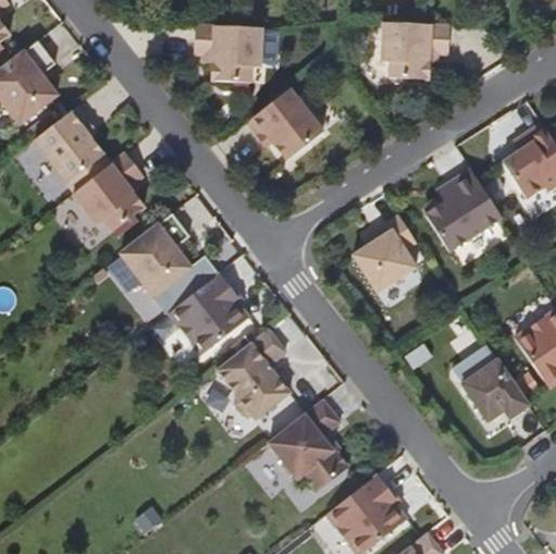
[(0,0),(0,42),(11,34),(0,20),(0,9),(2,8),(9,2),(7,0),(0,0)]
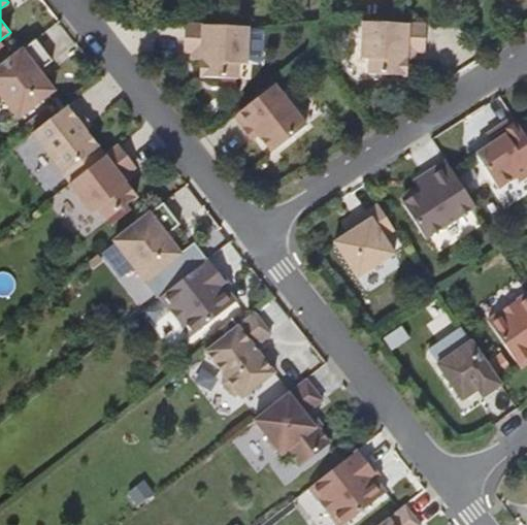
[(425,51),(426,23),(402,22),(364,21),(362,58),(370,58),(369,73),(406,74),(407,57),(408,50),(417,51),(425,51)]
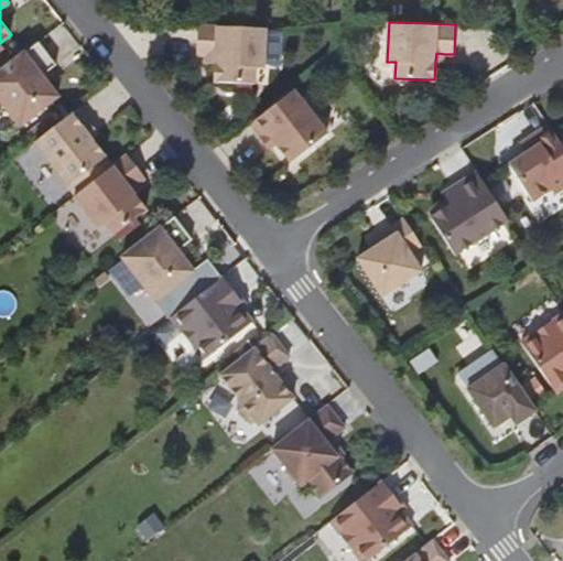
[(256,28),(199,24),(198,54),(207,54),(217,54),(216,63),(215,81),(257,83),(257,67),(266,67),(268,28),(256,28)]
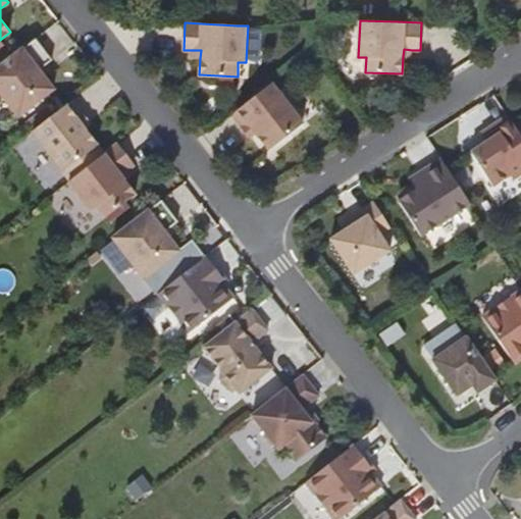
[(52,60),(36,38),(0,65),(0,93),(18,117),(54,90),(43,76),(39,70),(46,65),(52,60)]
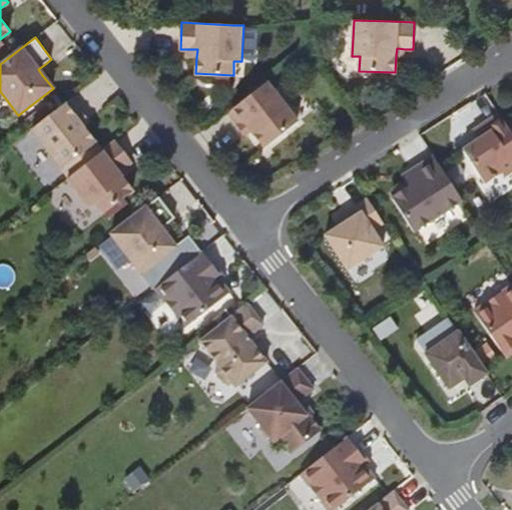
[(49,69),(45,64),(38,69),(42,75),(49,69)]
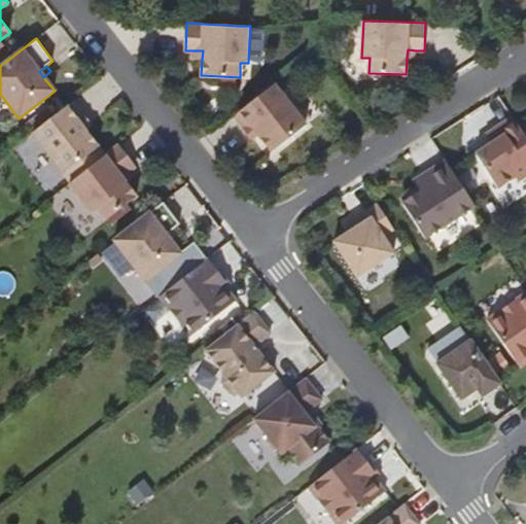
[(307,124),(275,82),(235,114),(245,128),(251,123),(258,133),(273,150),(307,124)]
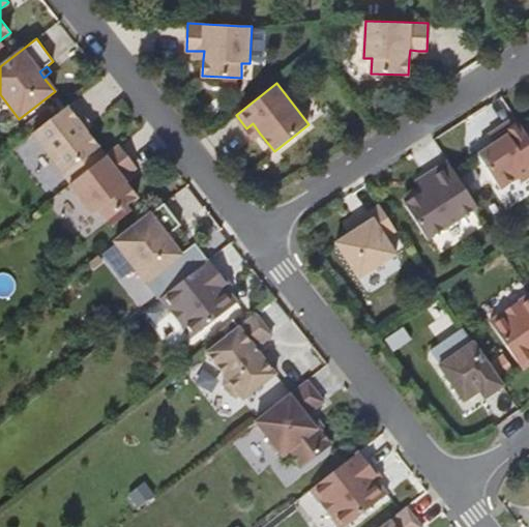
[(83,114),(72,101),(31,133),(71,183),(106,155),(85,129),(77,119),(83,114)]
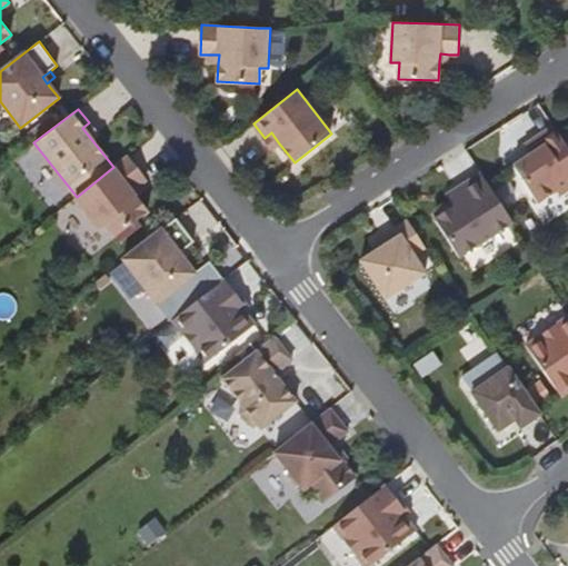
[(89,122),(82,128),(91,139),(97,133),(89,122)]
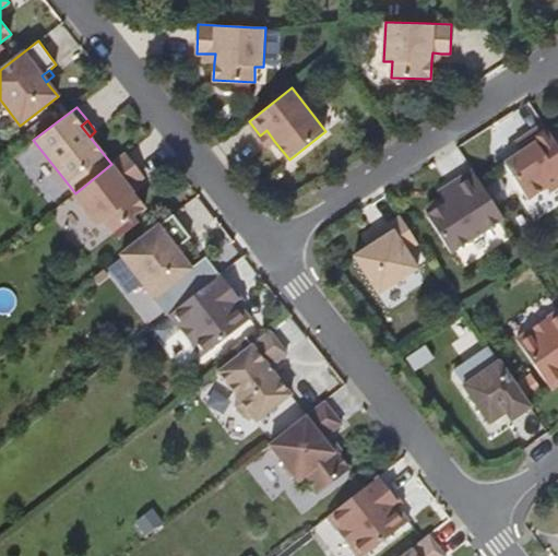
[(557,143),(545,123),(530,133),(536,142),(522,151),(505,163),(529,199),(546,187),(549,191),(557,186),(557,143)]
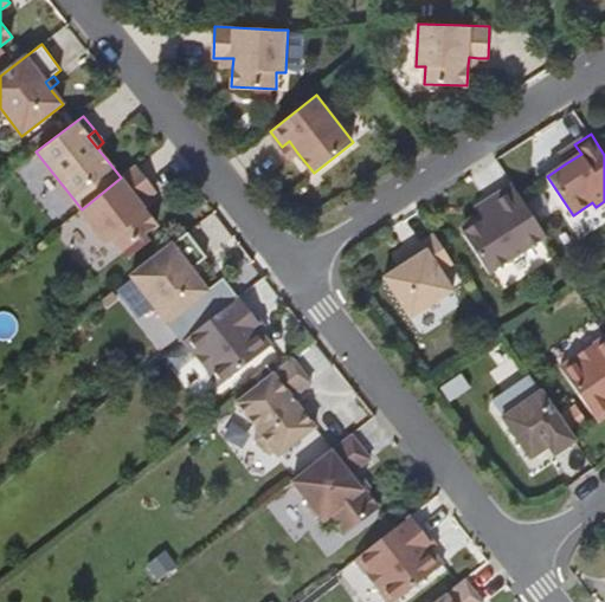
[(289,141),(282,147),(291,159),(297,153),(289,141)]
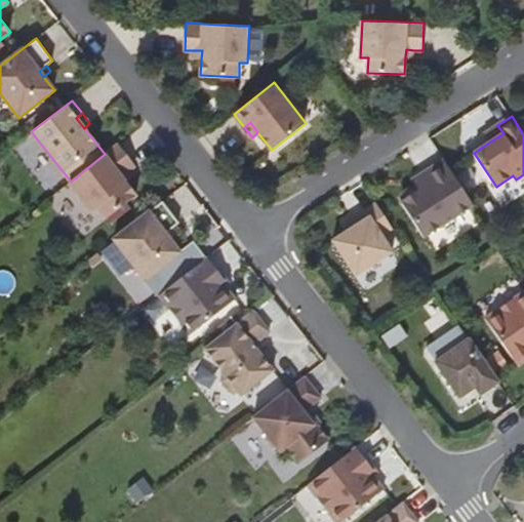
[(497,125),(484,133),(490,142),(504,133),(497,125)]
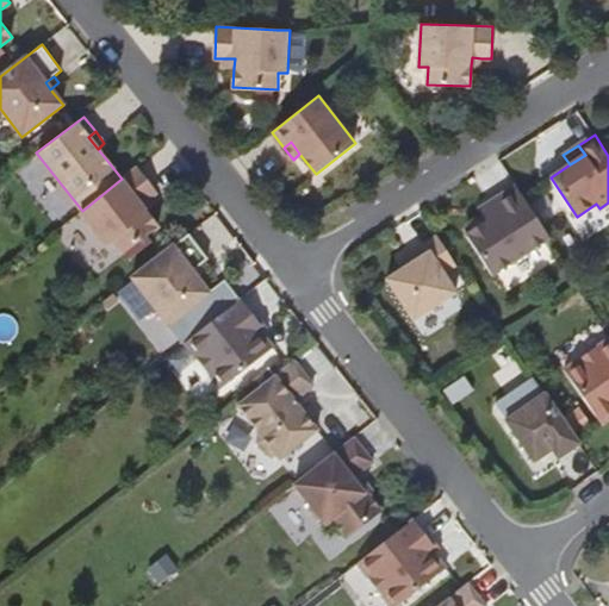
[(157,192),(137,167),(122,179),(82,211),(80,212),(107,247),(115,241),(125,254),(160,226),(147,211),(142,205),(150,198),(157,192)]
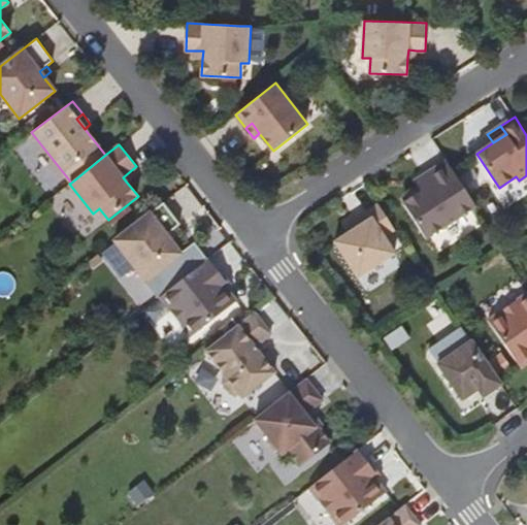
[(426,238),(475,205),(447,160),(424,174),(431,185),(421,191),(403,202),(426,238)]
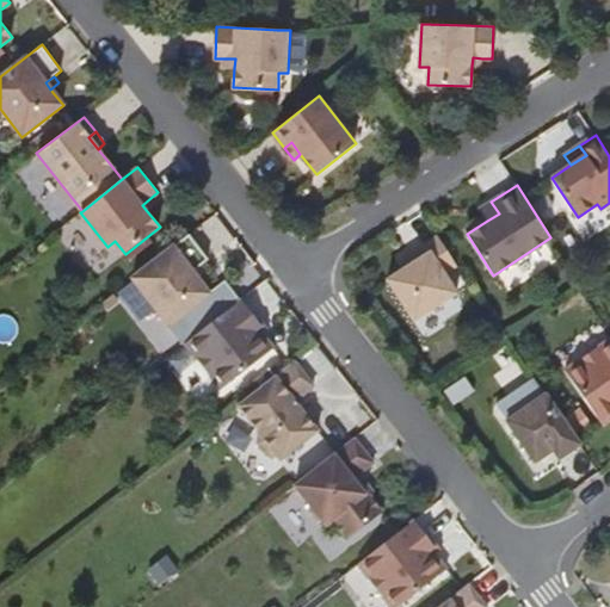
[(151,198),(142,205),(147,211),(155,205),(151,198)]
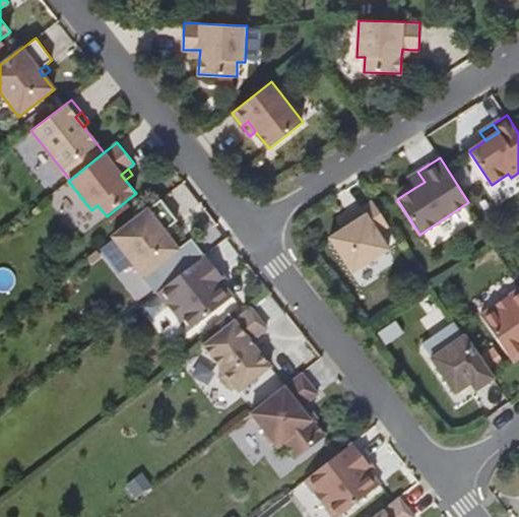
[(425,182),(417,172),(408,178),(414,188),(425,182)]
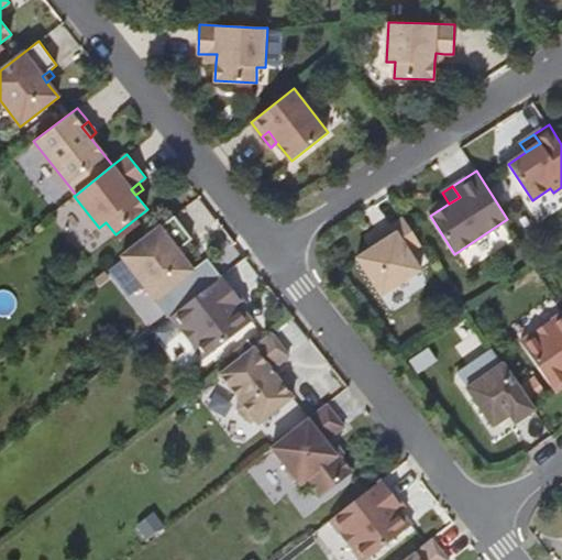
[(191,239),(174,215),(120,256),(154,300),(194,270),(183,255),(177,250),(185,243),(191,239)]
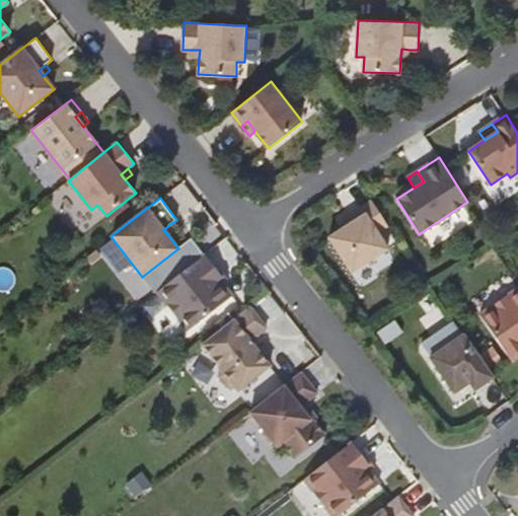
[(343,228),(329,237),(352,272),(388,248),(378,232),(388,225),(372,200),(351,214),(355,221),(343,228)]
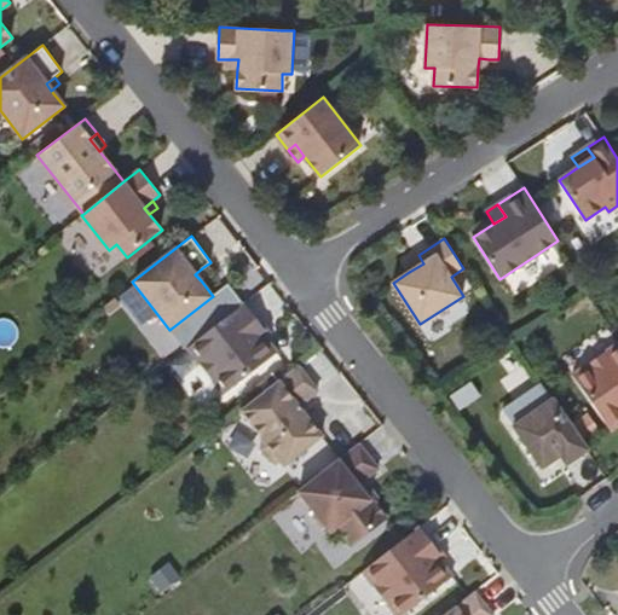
[(423,264),(419,255),(404,265),(409,272),(423,264)]
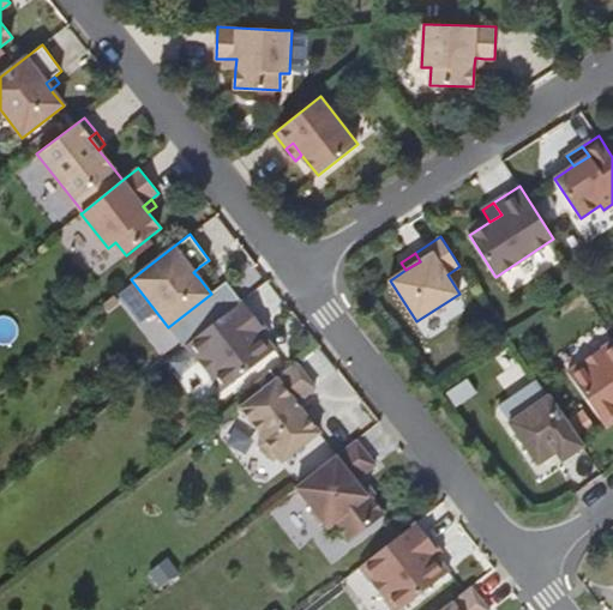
[(206,272),(202,265),(193,272),(199,278),(206,272)]
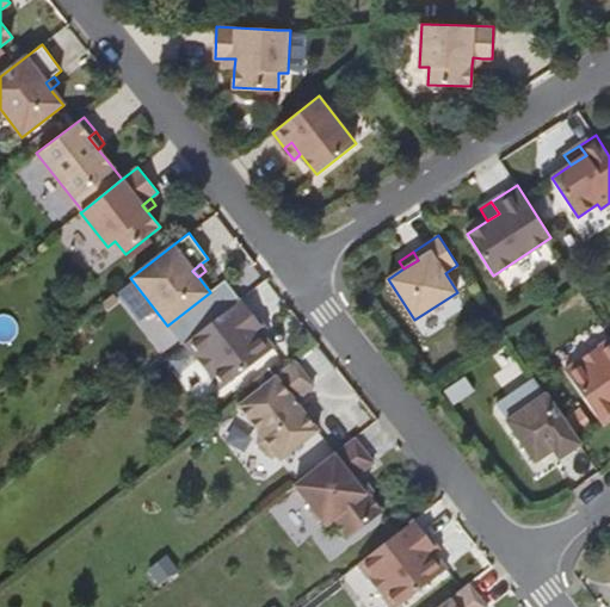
[(258,321),(240,298),(184,342),(220,388),(273,347),(260,330),(259,329),(254,333),(251,328),(259,322),(258,321)]
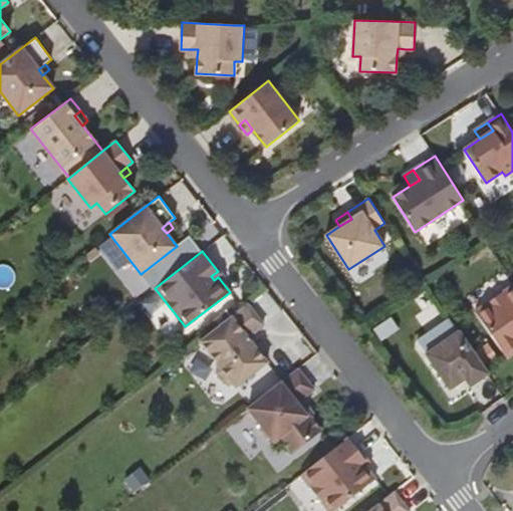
[(218,277),(219,278),(224,274),(219,268),(217,270),(218,271),(211,276),(214,280),(218,277)]
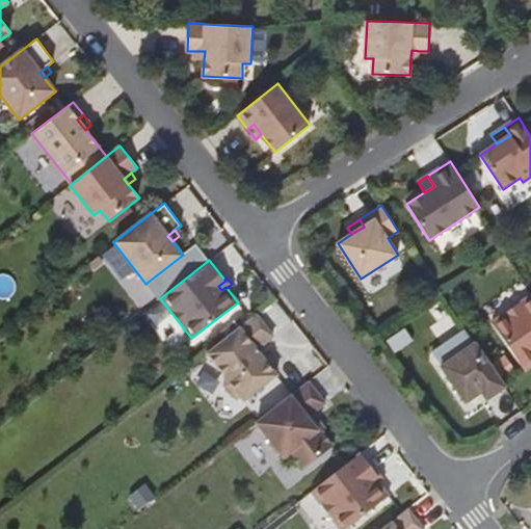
[(530,294),(493,321),(526,369),(530,365),(530,294)]
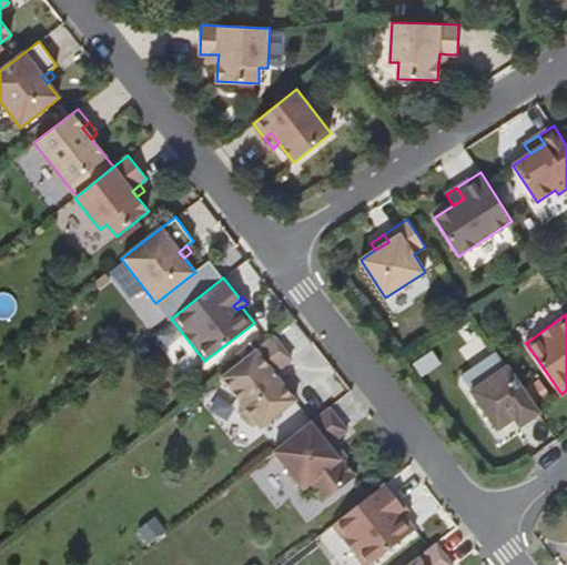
[(291,359),(274,336),(221,377),(241,402),(239,411),(247,422),(257,423),(260,426),(295,400),(280,380),(274,372),(277,369),(291,359)]
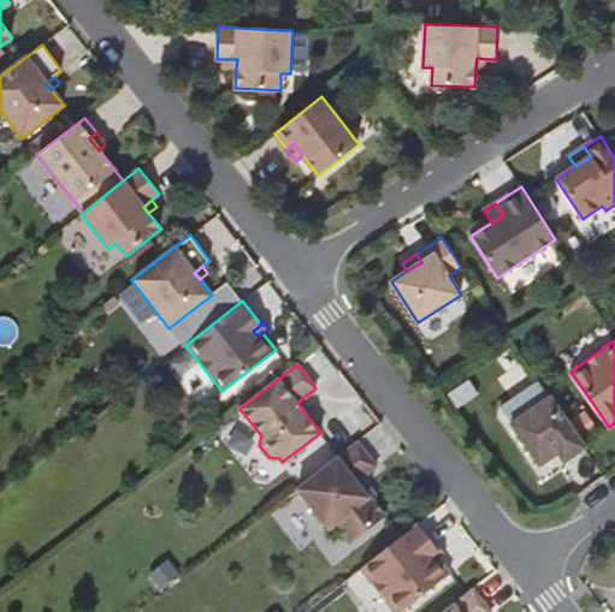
[(585,447),(550,397),(510,425),(539,467),(557,453),(565,449),(571,458),(585,447)]
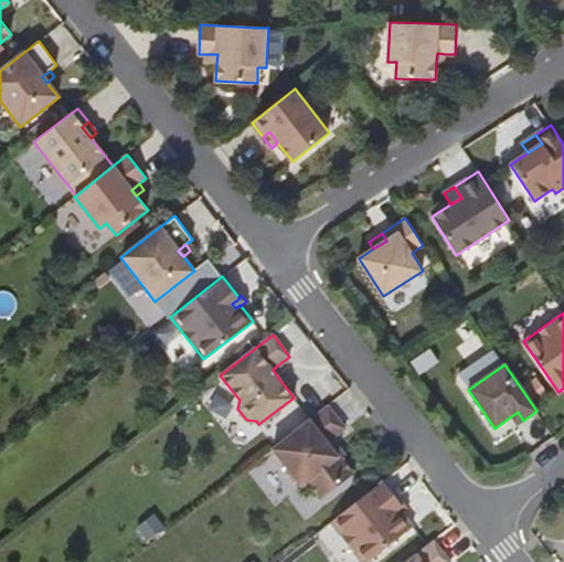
[(276,367),(273,370),(278,378),(283,374),(276,367)]
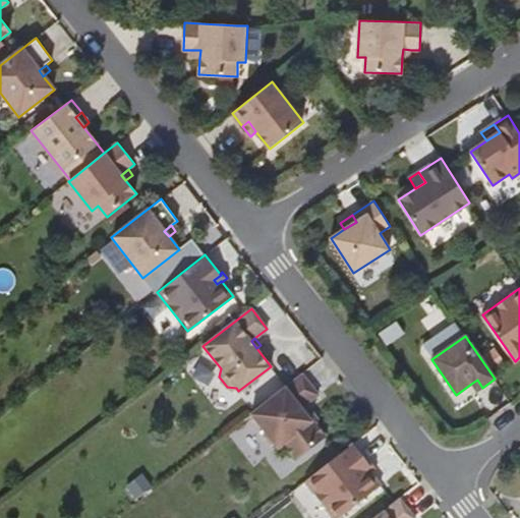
[(318,394),(302,373),(251,413),(265,430),(265,435),(271,444),(275,444),(279,449),(284,445),(295,460),(326,436),(312,418),(310,420),(300,407),(318,394)]
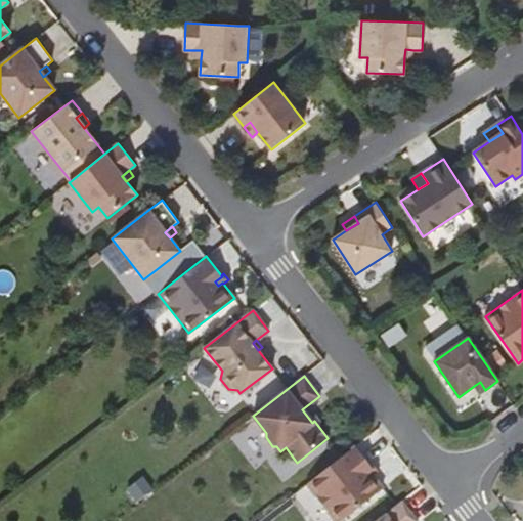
[(480,382),(474,386),(479,394),(485,390),(480,382)]
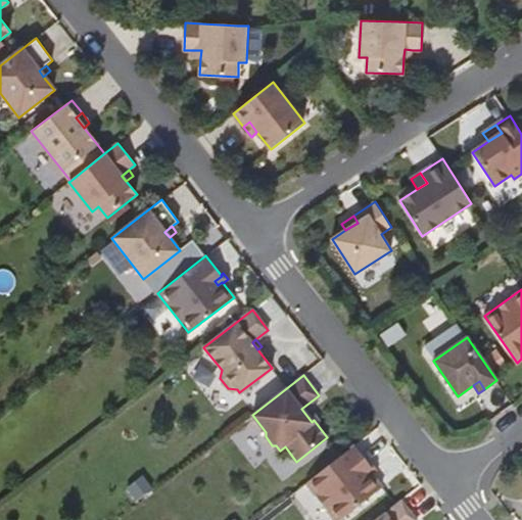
[(369,465),(353,445),(306,482),(335,519),(338,519),(382,487),(371,473),(370,472),(366,475),(363,471),(369,465)]
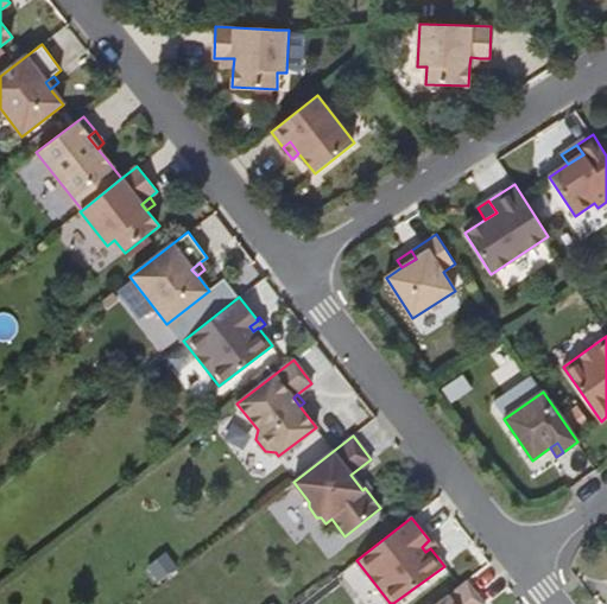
[(432,538),(429,540),(422,547),(425,552),(430,548),(431,550),(437,545),(432,538)]
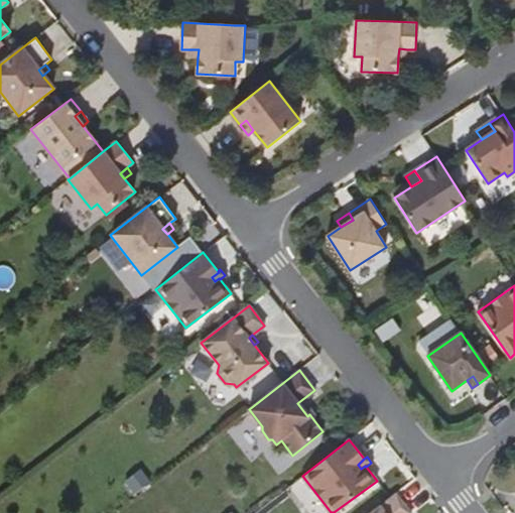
[(410,512),(396,494),(371,512),(410,512)]
